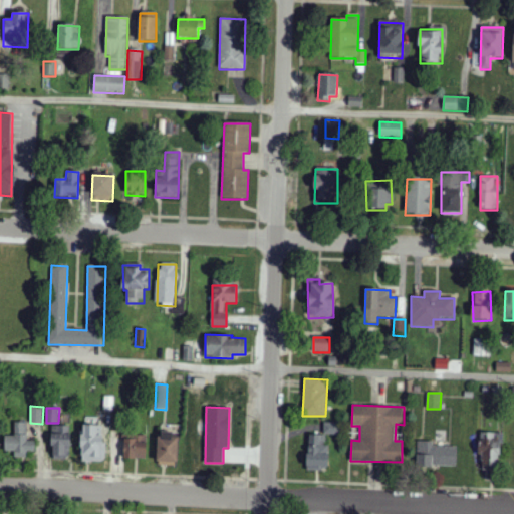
[(5,435),(4,451),(14,451),(14,457),(26,458),(27,451),(34,451),(35,441),(26,440),(27,422),(15,422),(14,436),(5,435)]
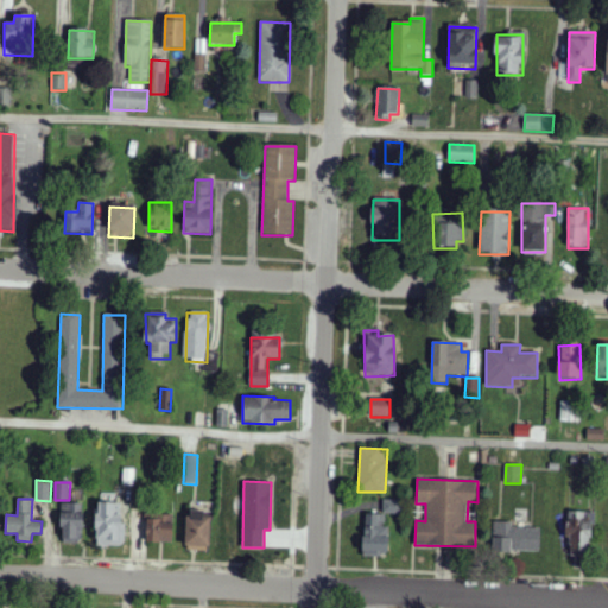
[(399,514),(400,500),(384,499),(382,513),(399,514)]
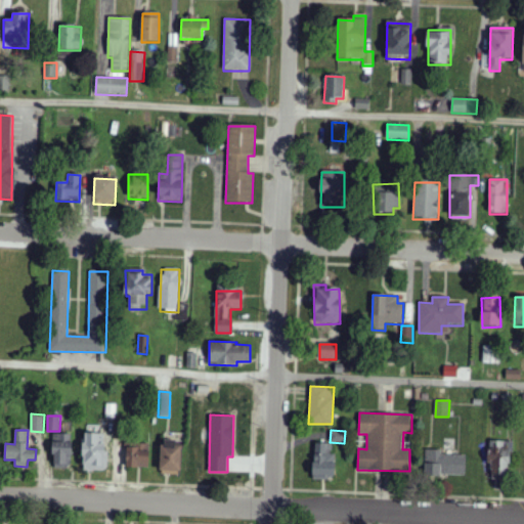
[(53,468),(72,468),(71,433),(52,433),(53,468)]
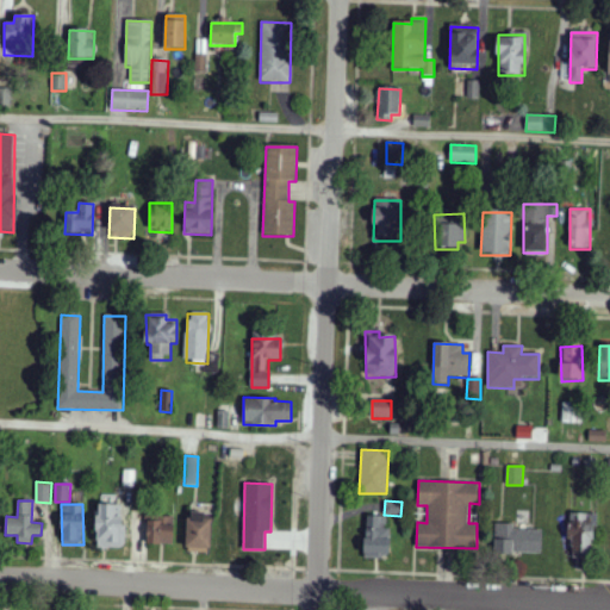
[(97,547),(125,548),(125,526),(120,526),(122,504),(97,504),(97,547)]
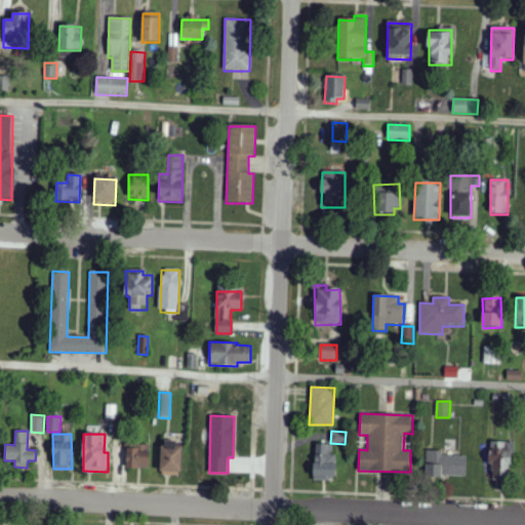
[(510,476),(511,442),(489,441),(488,466),(492,466),(492,475),(510,476)]
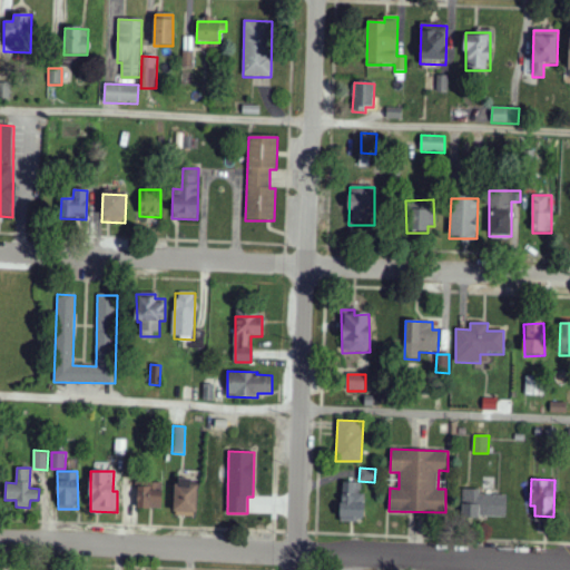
[(175,480),(174,516),(196,517),(197,481),(175,480)]
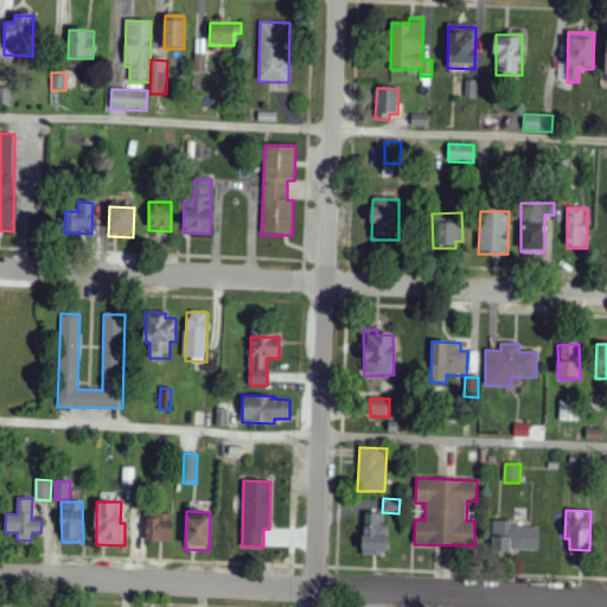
[(146,541),(172,542),(173,513),(146,512),(146,541)]
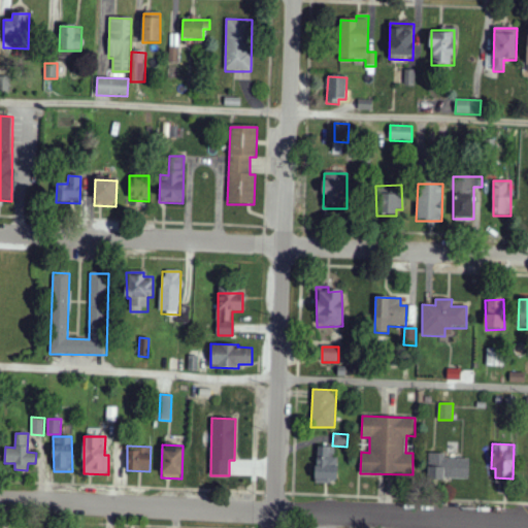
[(316,483),(336,484),(337,447),(317,446),(316,483)]
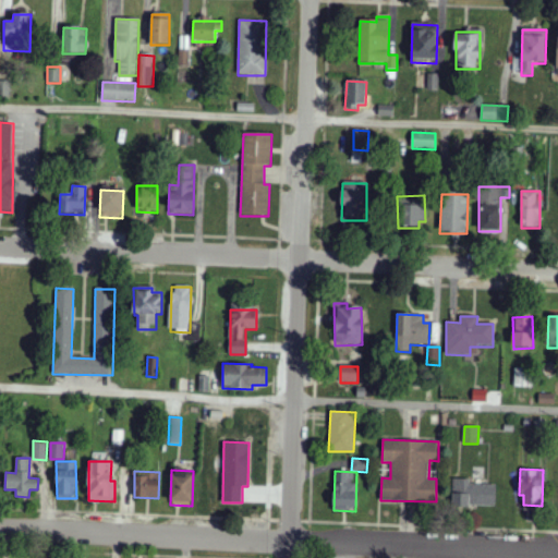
[(496,485),(470,484),(470,480),(453,478),(452,506),(495,507),(496,485)]
